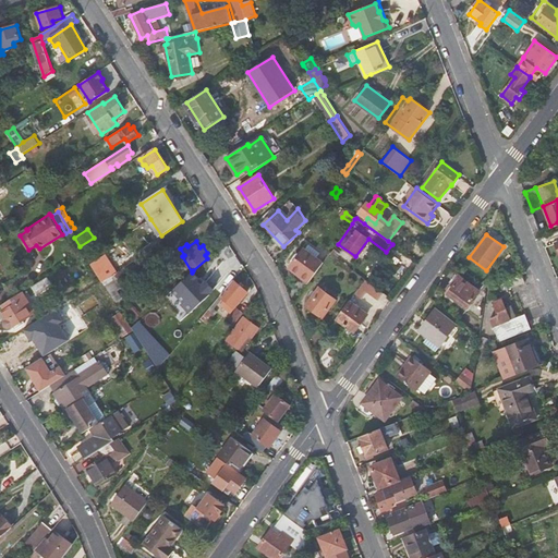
[(290,268),(310,282),(324,263),(317,257),(320,254),(308,245),(305,250),(304,247),(300,255),(296,253),(291,261),(293,262),(290,268)]
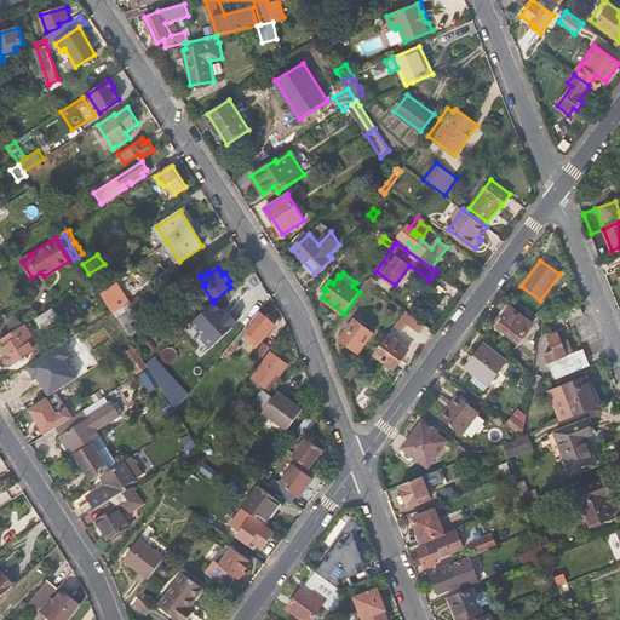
[(382,279),(373,273),(367,281),(375,287),(382,279)]
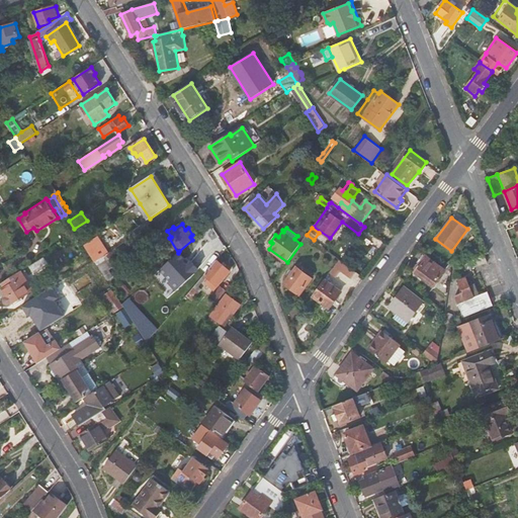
[(127,235),(120,240),(122,243),(123,243),(131,238),(127,235)]
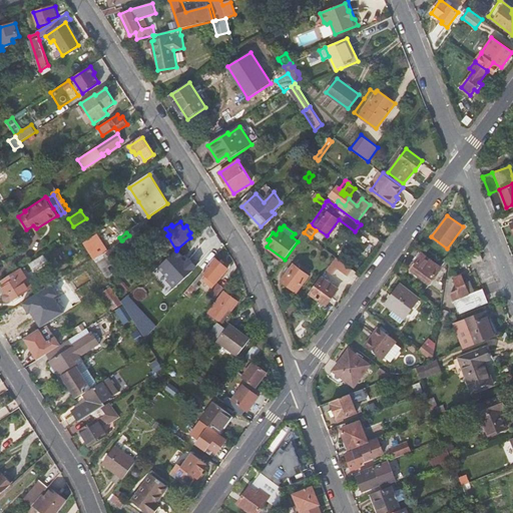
[(121,240),(119,237),(104,246),(100,240),(88,248),(93,258),(94,259),(121,240)]
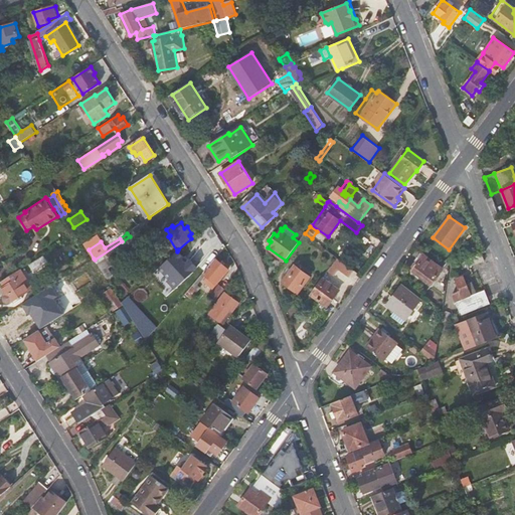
[(128,249),(123,241),(122,241),(95,260),(106,278),(112,274),(107,267),(114,263),(113,260),(128,249)]
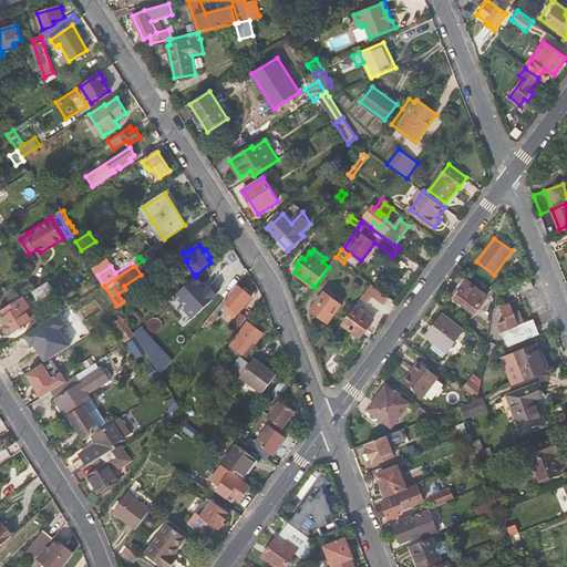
[(204,282),(196,275),(195,277),(176,294),(196,316),(215,297),(219,292),(212,284),(208,287),(207,288),(203,284),(204,282)]
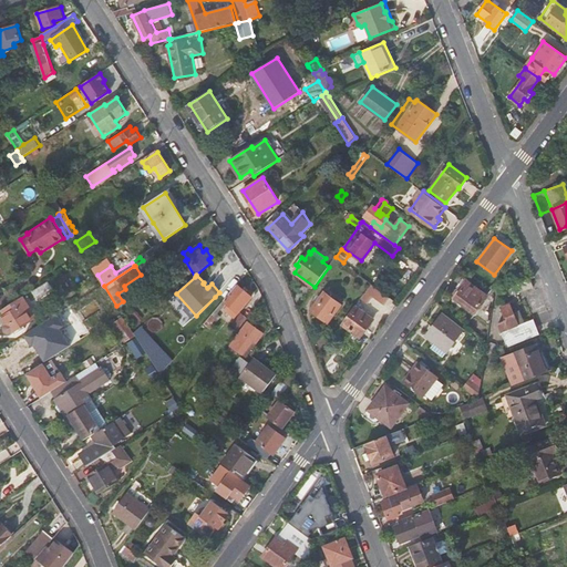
[(459,290),(454,298),(474,313),(487,295),(465,278),(456,289),(459,290)]
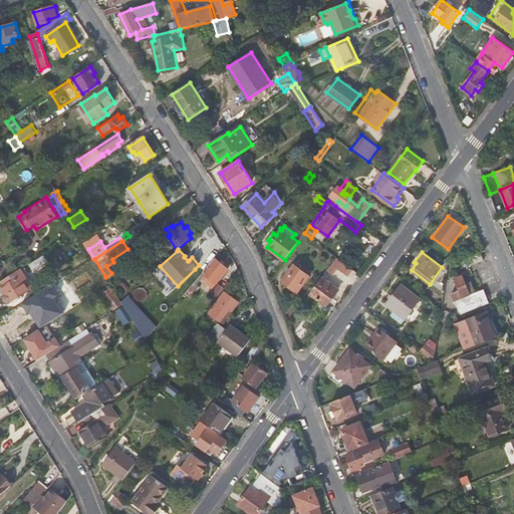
[(483,259),(480,252),(477,253),(462,259),(465,266),(483,259)]
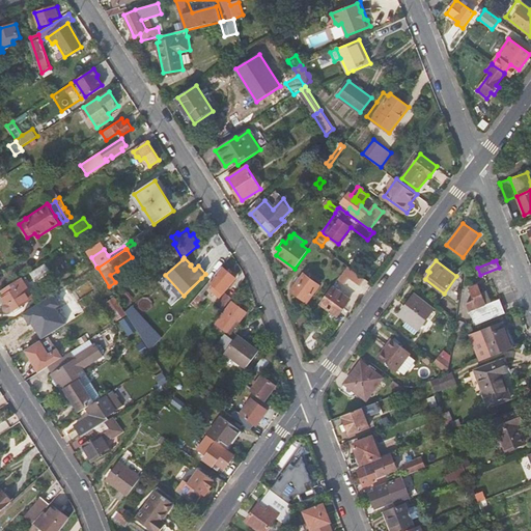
[(470,262),(457,269),(464,273),(472,270),(470,262)]
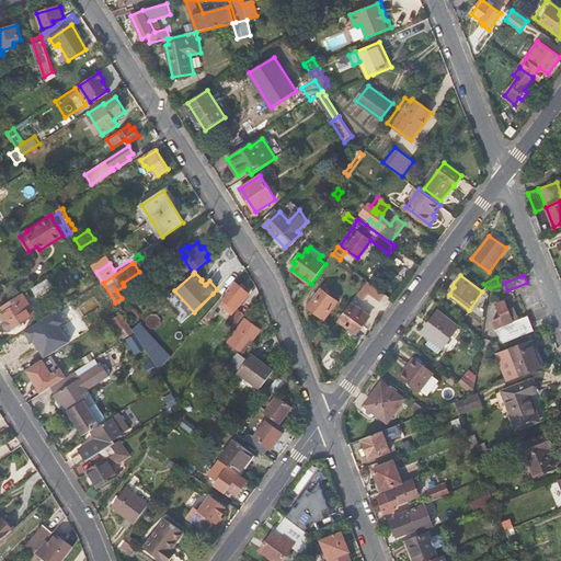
[(101,316),(117,305),(115,302),(103,283),(102,282),(86,292),(89,297),(101,289),(104,294),(92,301),(101,316)]
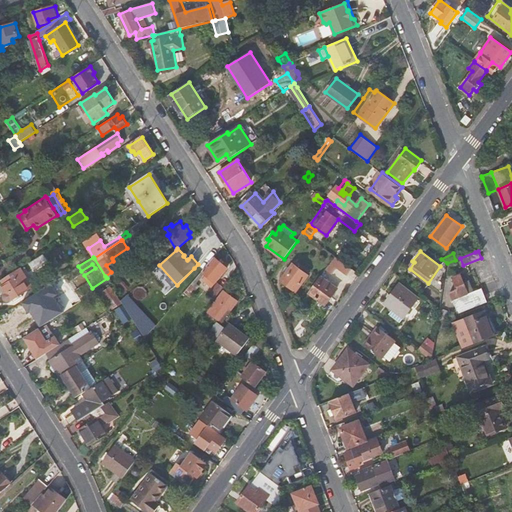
[(227,268),(214,257),(202,271),(207,275),(205,279),(213,286),(227,268)]
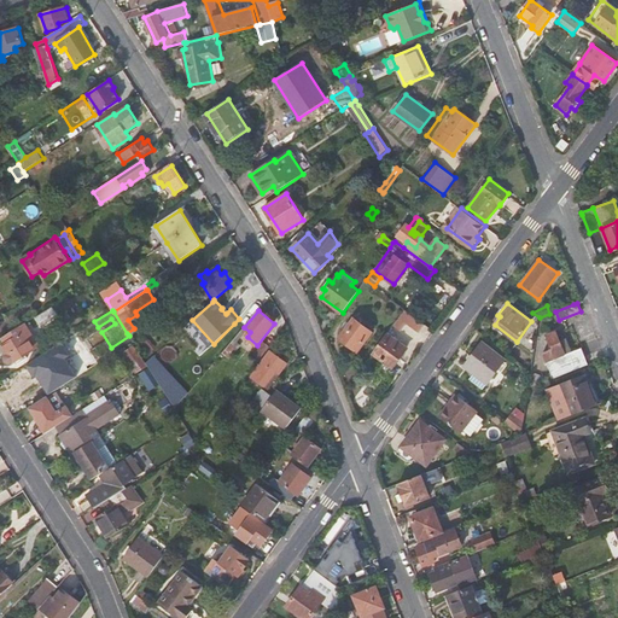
[(420,333),(426,325),(406,310),(395,326),(402,331),(407,324),(420,333)]
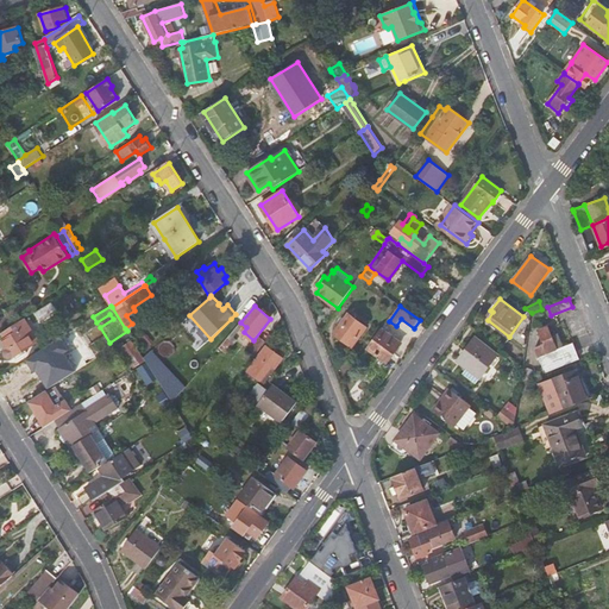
[(368,327),(349,313),(334,333),(353,347),(368,327)]
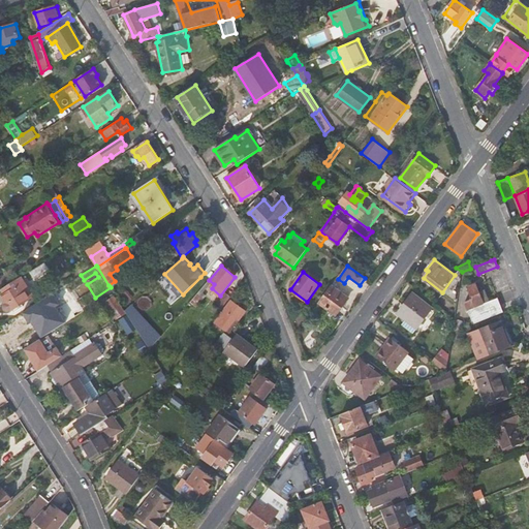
[(31,288),(23,275),(2,288),(5,293),(2,294),(6,302),(5,305),(4,307),(4,309),(6,311),(8,312),(11,312),(31,300),(26,291),(31,288)]
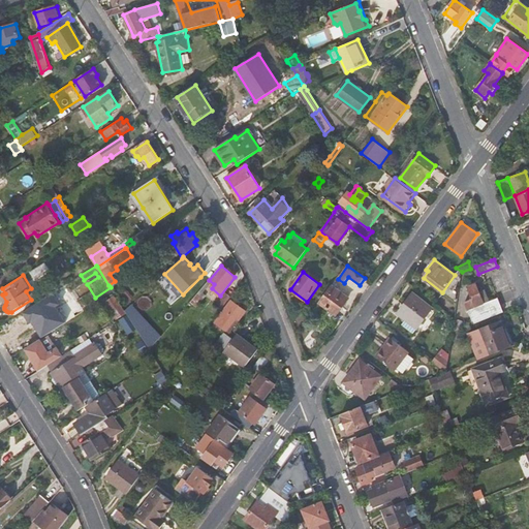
[(485,303),(480,292),(476,283),(468,286),(470,294),(467,296),(468,301),(464,302),(471,320),(463,323),(455,319),(453,332),(462,328),(504,311),(498,298),(490,301),(485,303)]
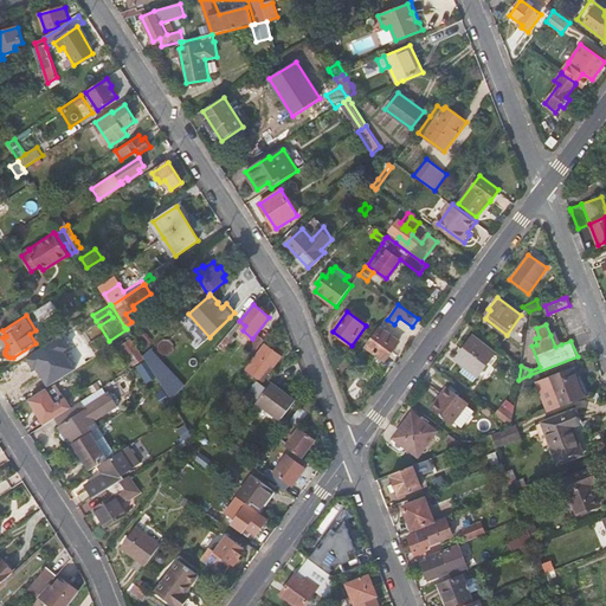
[(400,341),(380,327),(365,347),(385,361),(400,341)]
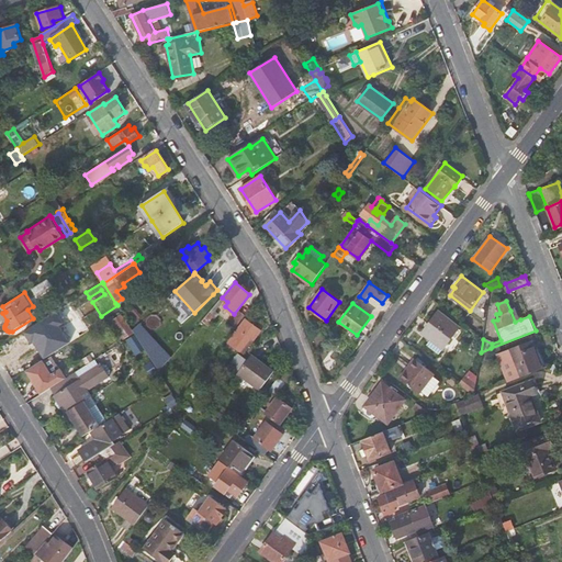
[(218,313),(213,307),(203,319),(210,325),(218,313)]
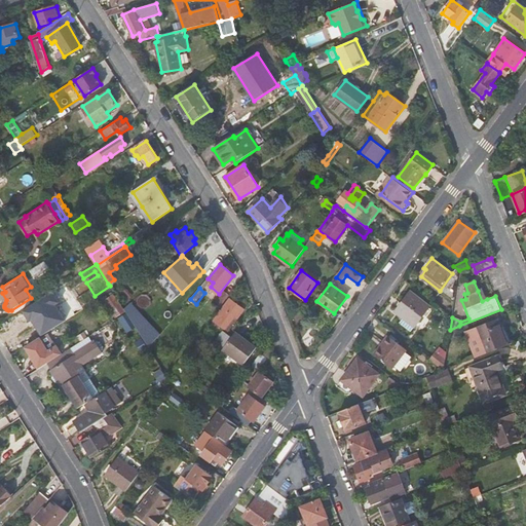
[(483,289),(478,291),(482,301),(487,299),(483,289)]
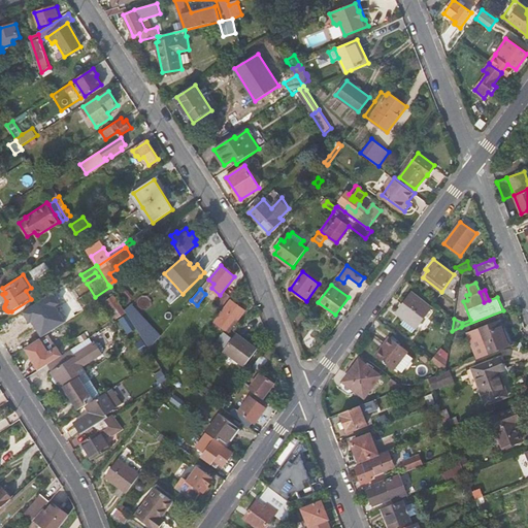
[(217,303),(222,306),(231,295),(226,291),(217,303)]
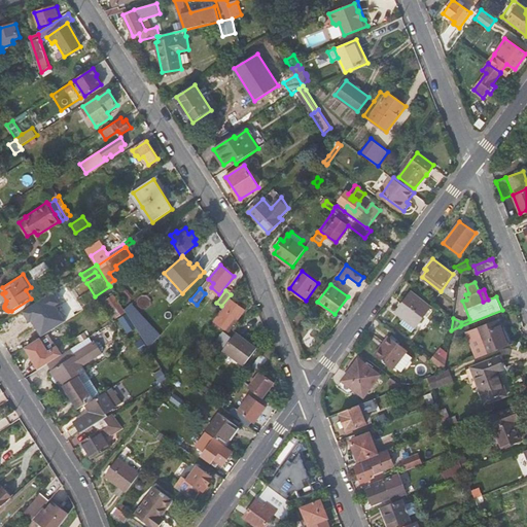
[(413,331),(416,327),(430,307),(411,291),(395,312),(408,321),(405,325),(413,331)]
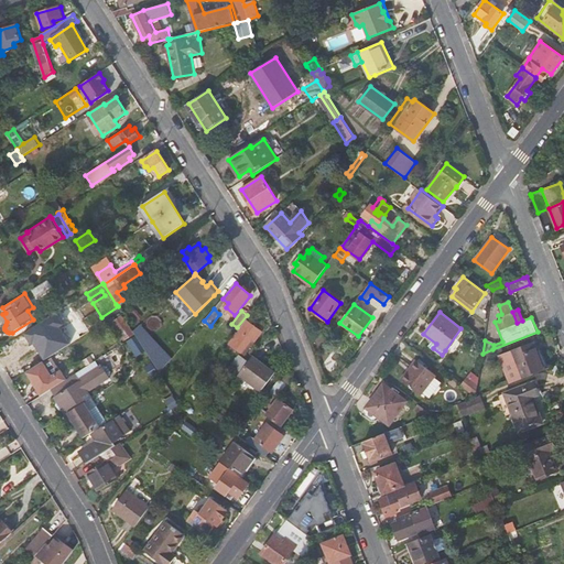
[(132,333),(120,315),(112,321),(114,322),(122,334),(126,339),(130,336),(132,333)]
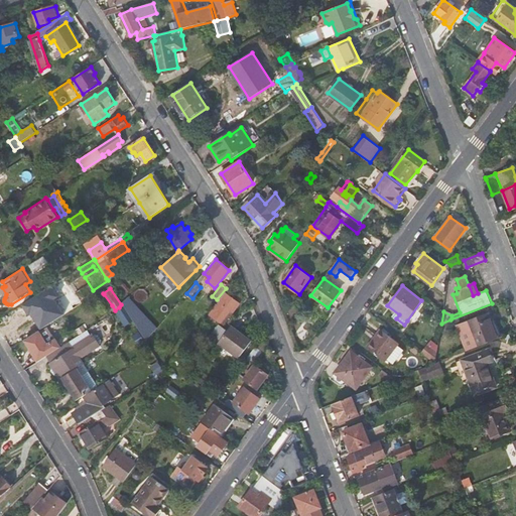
[(226,291),(210,312),(222,321),(231,310),(234,312),(241,303),(226,291)]
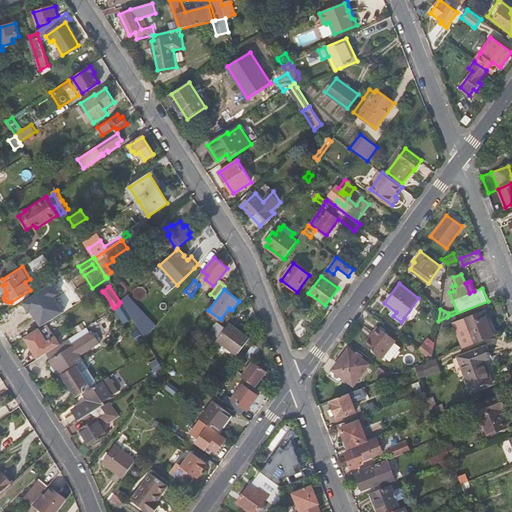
[(103,292),(96,296),(104,307),(111,303),(103,292)]
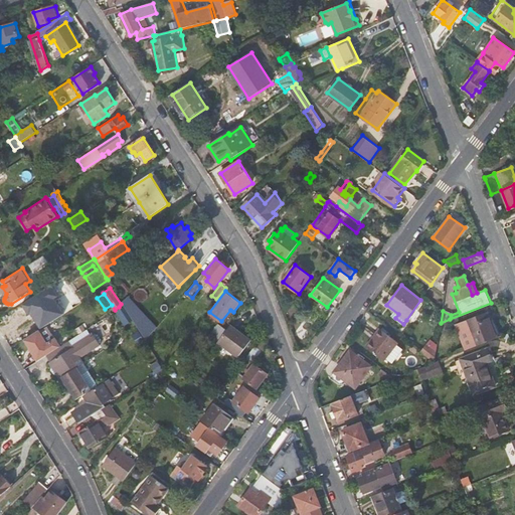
[(158,327),(129,296),(122,303),(125,306),(130,313),(139,328),(147,340),(158,327)]
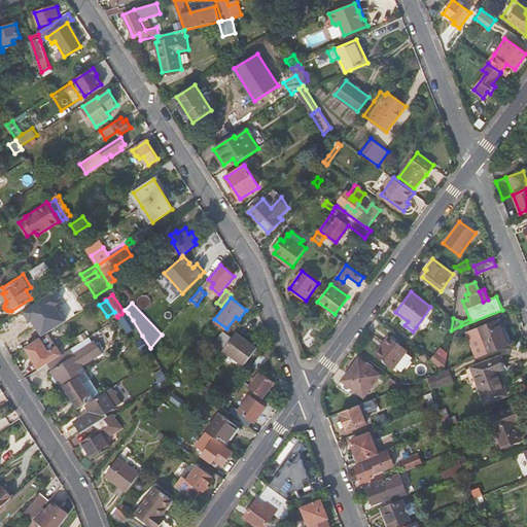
[(127,315),(120,319),(129,330),(135,327),(127,315)]
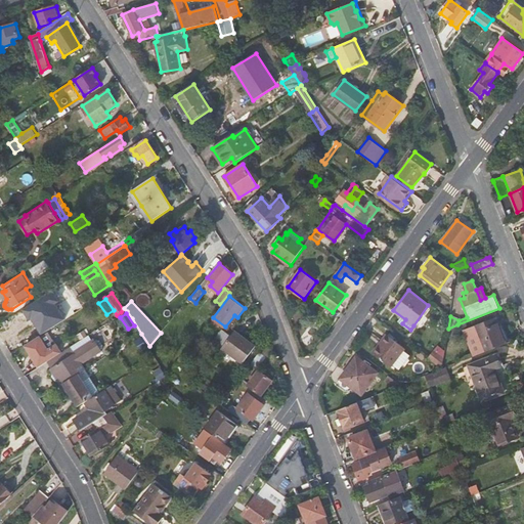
[(464,331),(474,356),(507,343),(496,317),(464,331)]
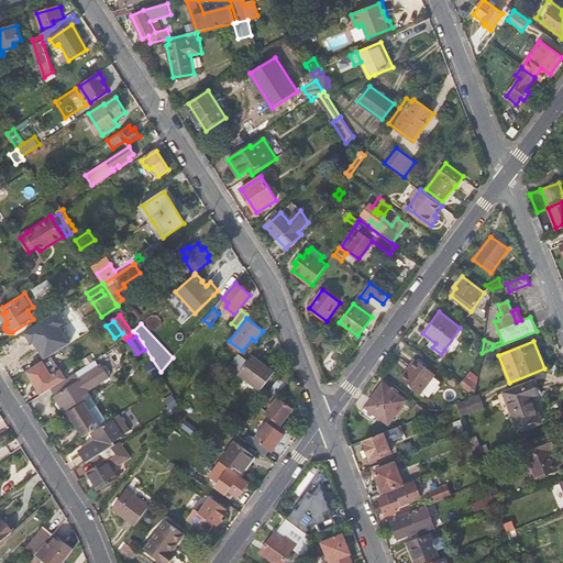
[(490,361),(492,349),(482,353),(481,360),(490,361)]
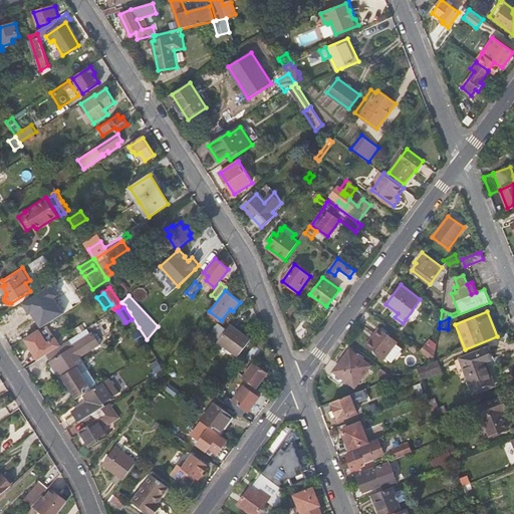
[(20,331),(25,338),(37,330),(33,323),(20,331)]
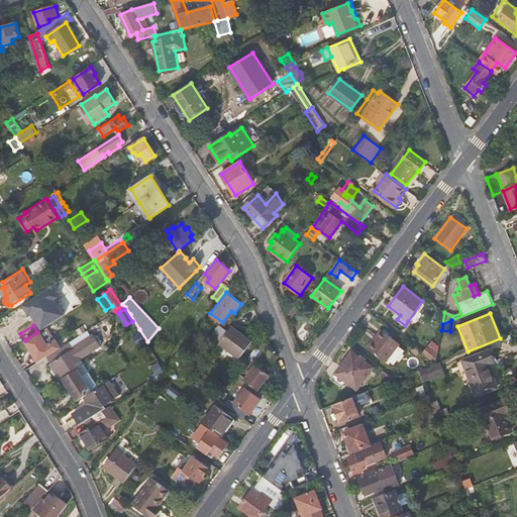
[(209,339),(218,345),(219,343),(228,331),(220,325),(209,339)]
